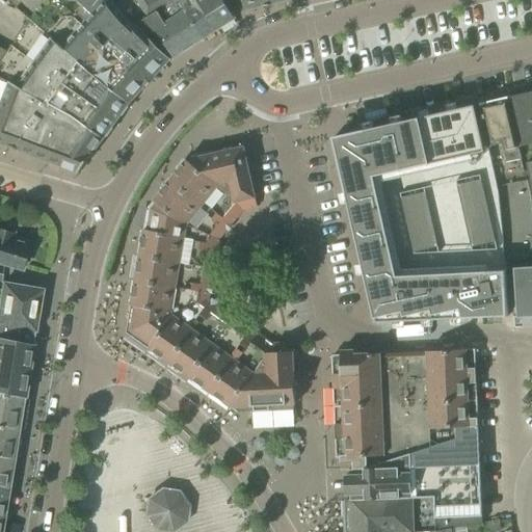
[(41,6),(29,20),(129,104),(143,87),(144,88),(155,78),(154,77),(169,59),(147,38),(148,37),(134,24),(133,26),(124,18),(109,0),(59,0),(60,1),(57,5),(41,6)]
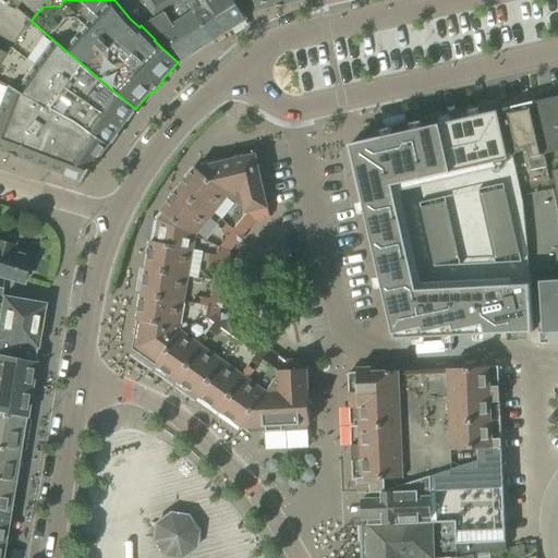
[(114,0),(130,19),(140,27),(141,25),(155,39),(164,33),(182,61),(214,40),(186,0),(114,0)]
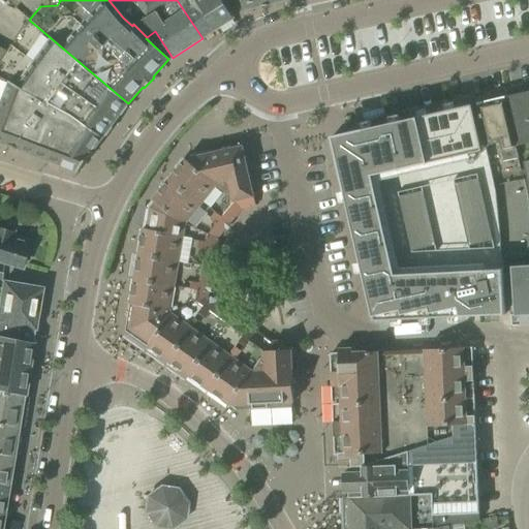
[(177,0),(203,38),(219,28),(200,1),(201,0),(177,0)]
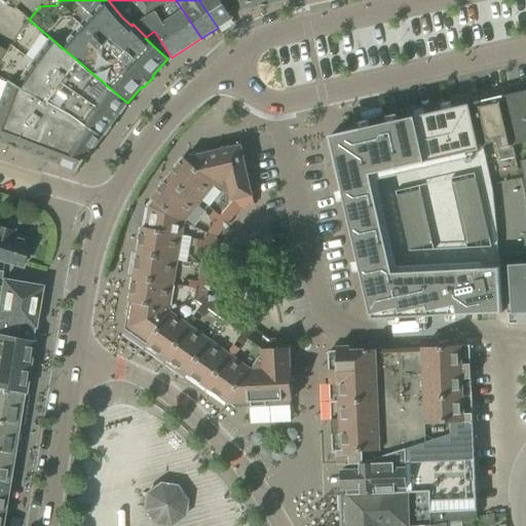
[(200,0),(199,1),(218,28),(232,19),(219,0),(200,0)]
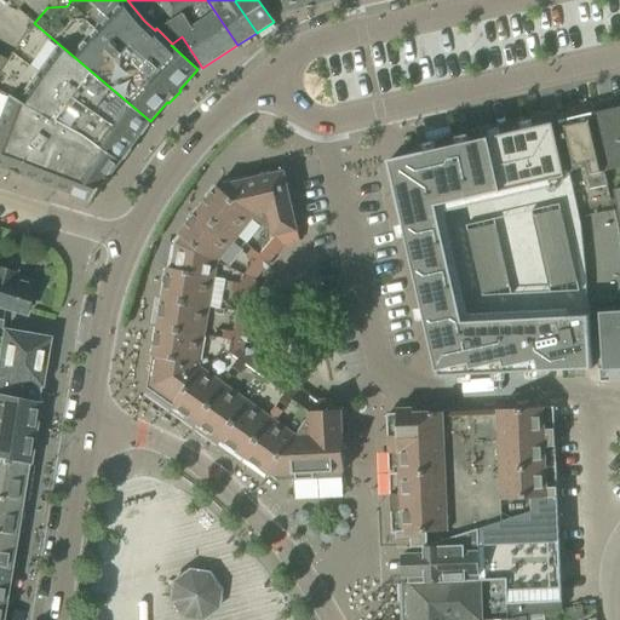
[(338,0),(337,0),(282,0),(285,12),(305,7),(305,9),(317,6),(317,5),(338,0)]
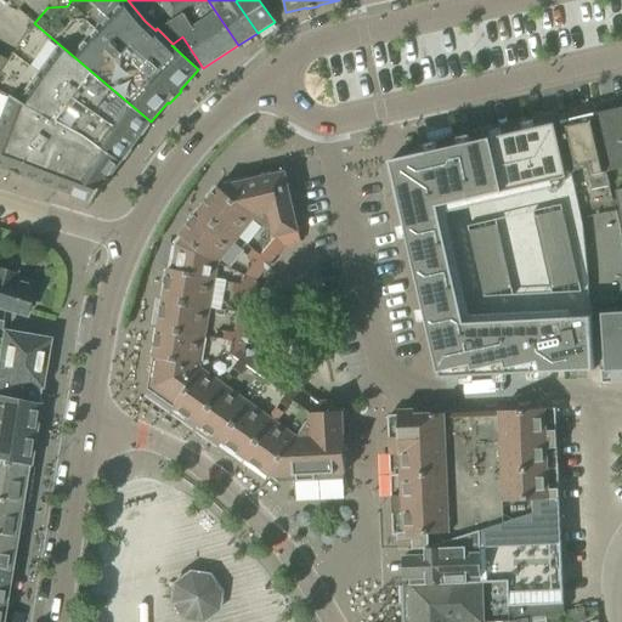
[(9,61),(0,73),(0,90),(84,136),(120,163),(151,122),(34,23),(33,23),(9,61)]
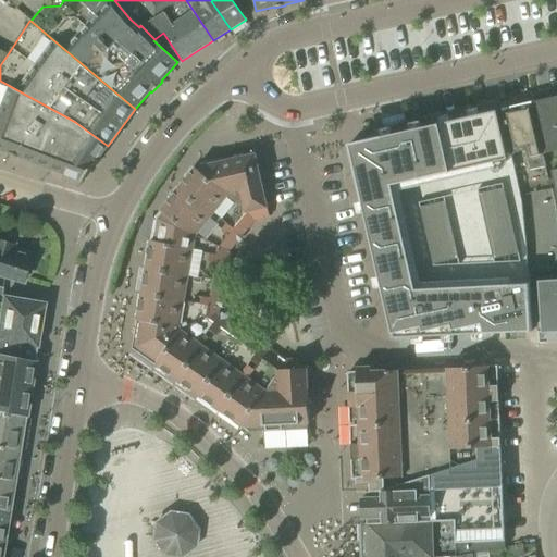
[(0,81),(0,150),(8,153),(20,159),(20,158),(83,182),(90,170),(91,170),(97,162),(96,162),(108,146),(75,122),(0,81)]
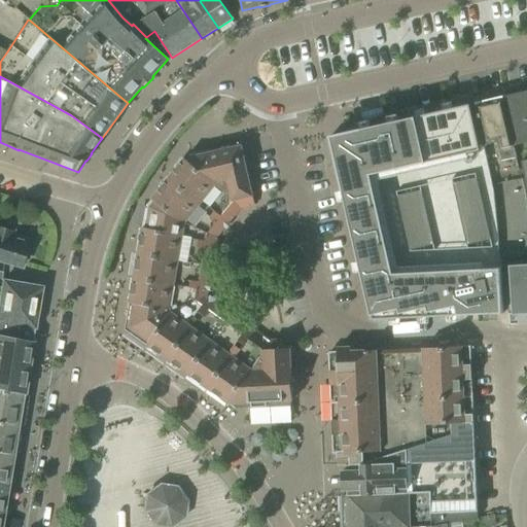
[(526,92),(504,98),(516,146),(515,146),(523,184),(526,221),(526,92)]
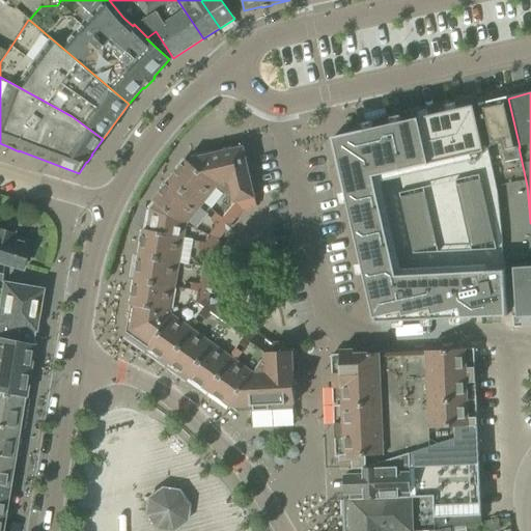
[(530,257),(530,223),(527,186),(519,147),(520,147),(508,99),(479,105),(479,107),(498,187),(500,196),(505,250),(506,260),(530,257)]
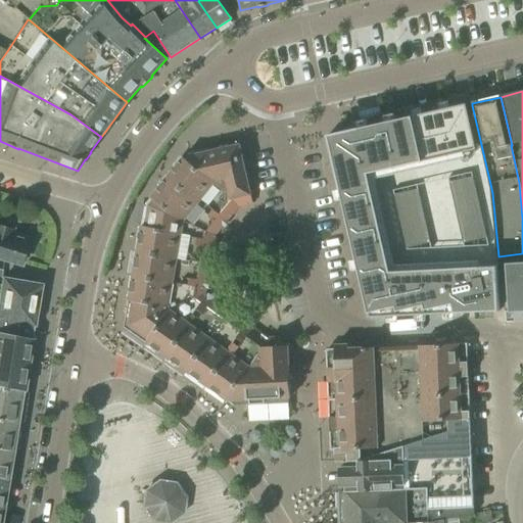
[(360,131),(328,138),(340,192),(341,192),(370,320),(500,314),(495,236),(490,184),(472,105),(360,131)]
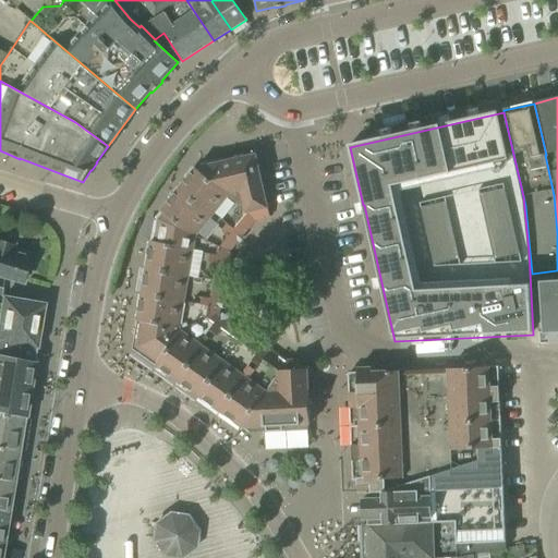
[(244,425),(249,427),(264,427),(265,446),(308,444),(307,425),(310,424),(310,421),(308,421),(307,414),(311,414),(310,390),(308,390),(306,361),(284,362),(253,339),(247,347),(244,344),(250,337),(218,314),(223,288),(214,286),(215,281),(223,283),(226,270),(216,268),(218,264),(227,265),(229,252),(222,245),(225,242),(232,249),(251,226),(243,219),(249,213),(254,211),(255,220),(269,217),(256,154),(202,167),(198,170),(195,168),(194,170),(161,211),(164,213),(158,219),(154,242),(152,242),(150,244),(137,319),(137,322),(141,323),(138,338),(137,338),(135,349),(144,354),(158,363),(156,366),(157,367),(241,426),(242,428),(244,425)]
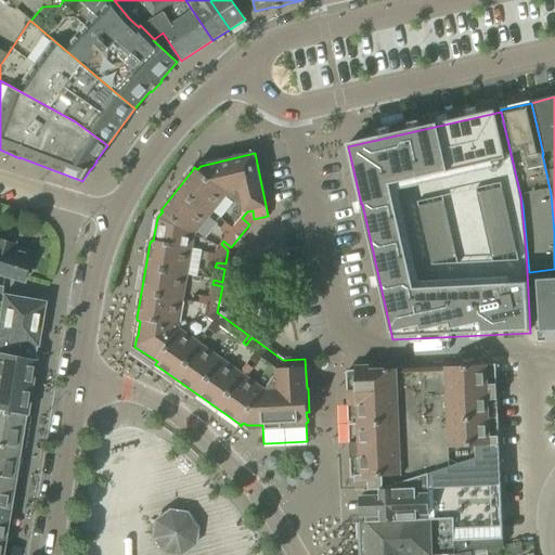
[(26,270),(30,254),(12,248),(13,244),(0,240),(0,275),(10,279),(11,275),(23,279),(26,270)]
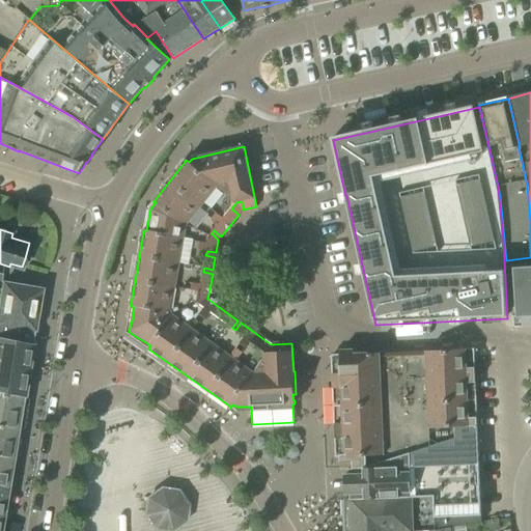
[(530,266),(512,268),(511,296),(513,318),(513,328),(527,327),(530,326),(530,266)]
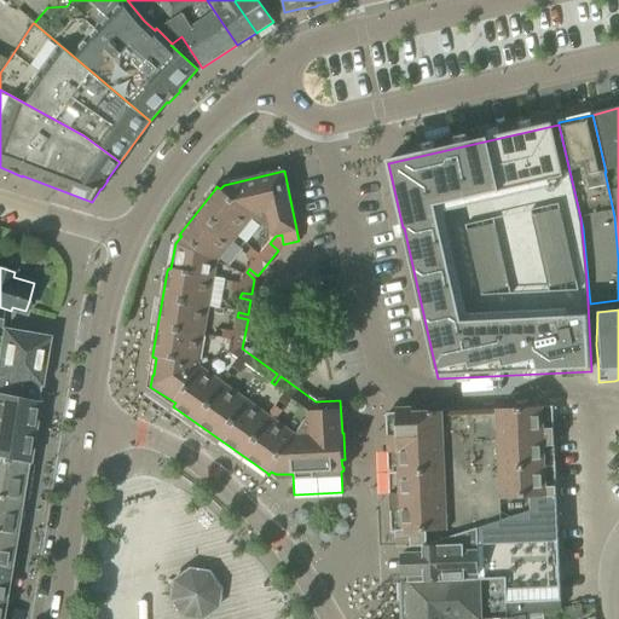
[(0,457),(28,464),(29,457),(38,401),(36,400),(47,339),(1,330),(0,334),(0,457)]
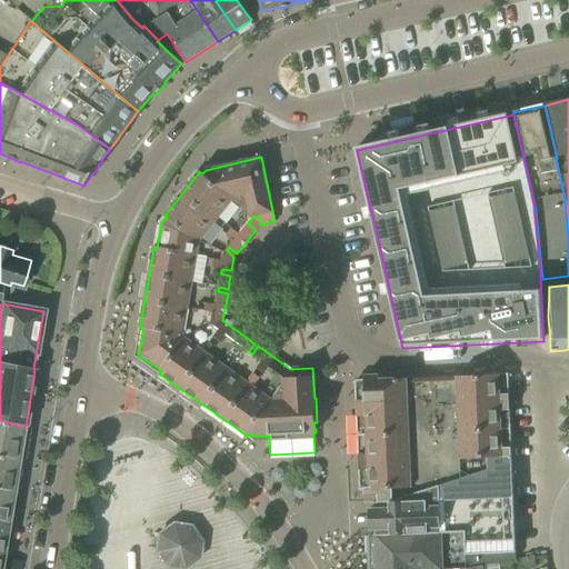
[(375,502),(376,536),(411,533),(465,531),(466,555),(516,552),(508,375),(356,380),(359,463),(362,463),(365,502),(375,502)]
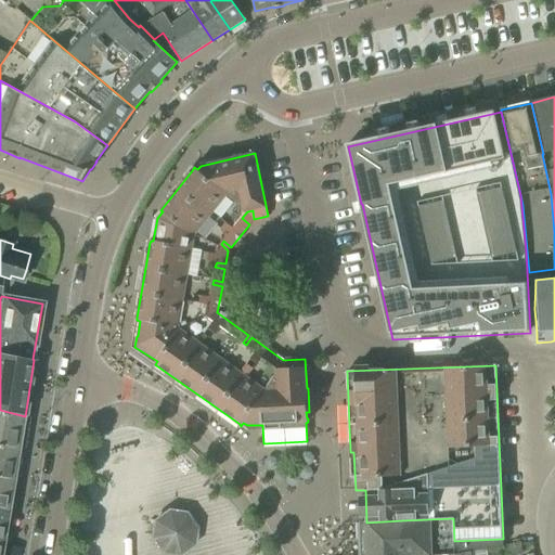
[(0,446),(20,449),(25,416),(0,410),(0,446)]
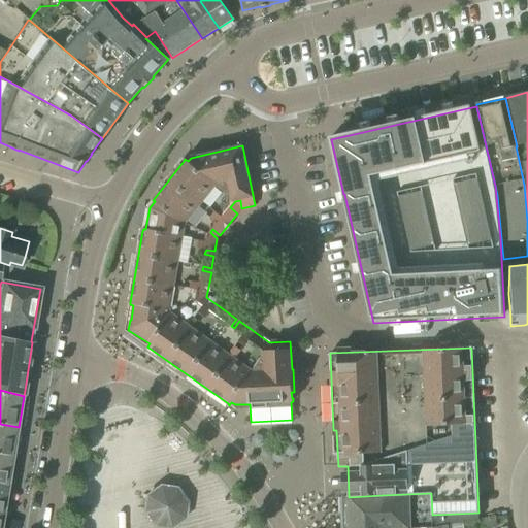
[(0,454),(13,457),(19,427),(0,424),(0,454)]
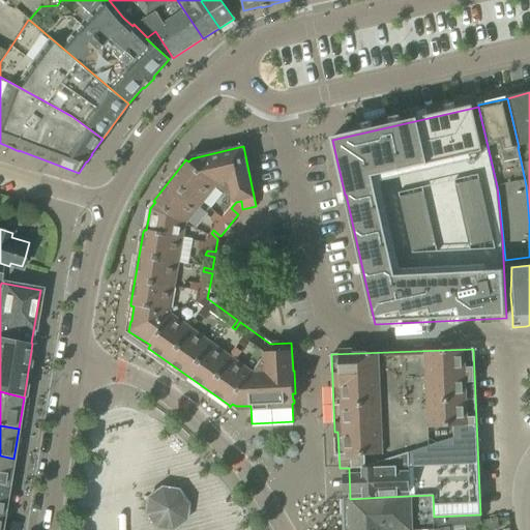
[(0,487),(8,489),(13,459),(0,455),(0,487)]
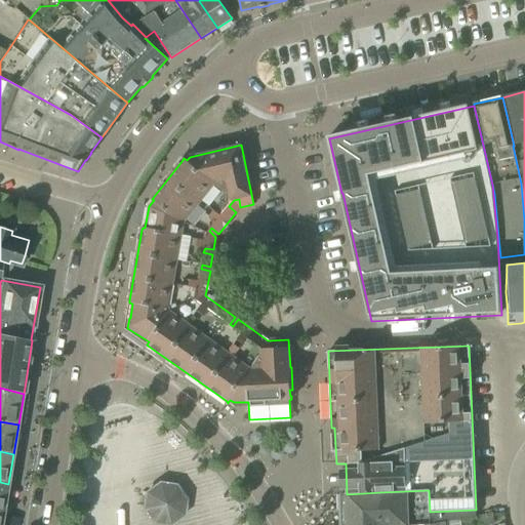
[(158,524),(168,524),(195,505),(171,476),(139,501),(158,524)]
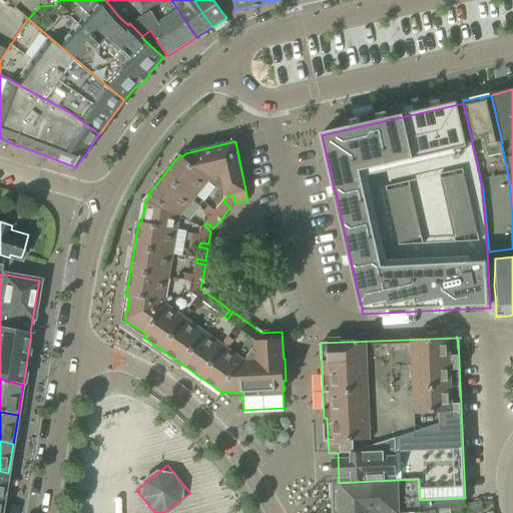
[(0,501),(4,502),(8,473),(0,471),(0,501)]
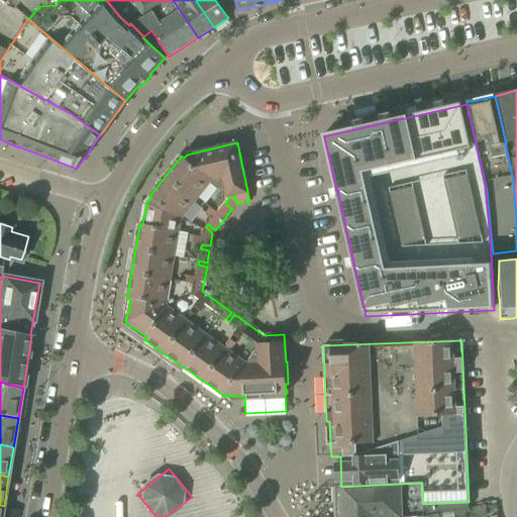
[(341,487),(341,516),(402,516),(423,516),(428,516),(440,514),(469,509),(469,502),(423,504),(422,483),(374,485),(341,487)]
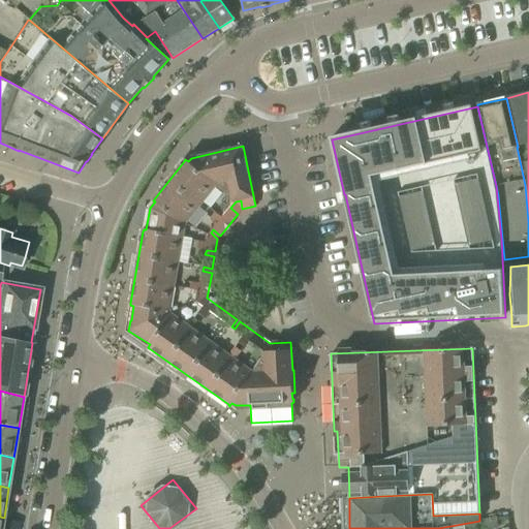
[(496,518),(479,521),(480,528),(498,526),(496,518)]
